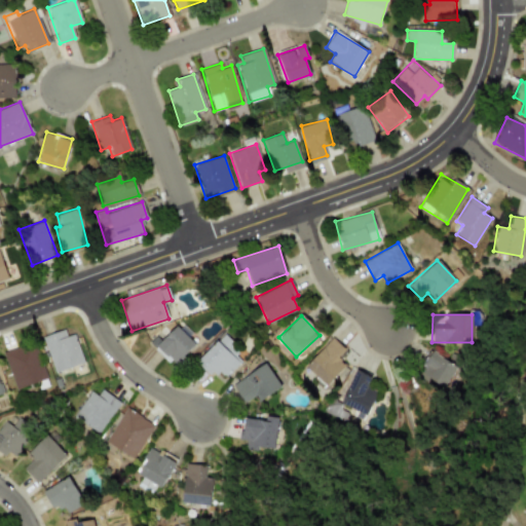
[(196,345),(177,325),(160,340),(156,336),(150,342),(174,367),(196,345)]
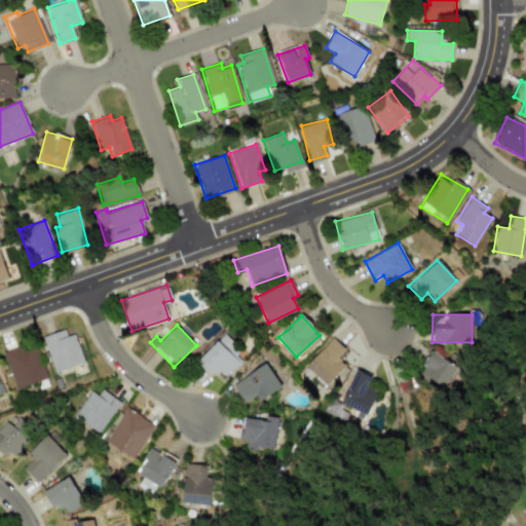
[(83,363),(74,334),(67,336),(64,329),(42,337),(54,373),(83,363)]
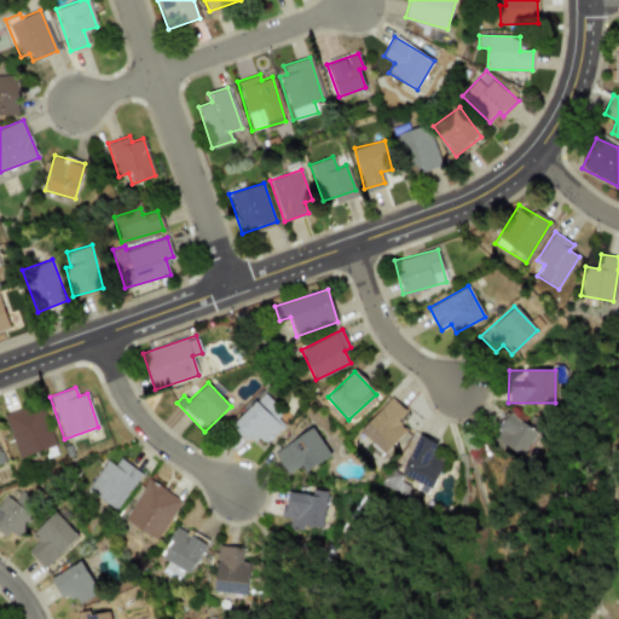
[(231,427),(249,443),(258,435),(266,443),(287,420),(260,395),(231,427)]
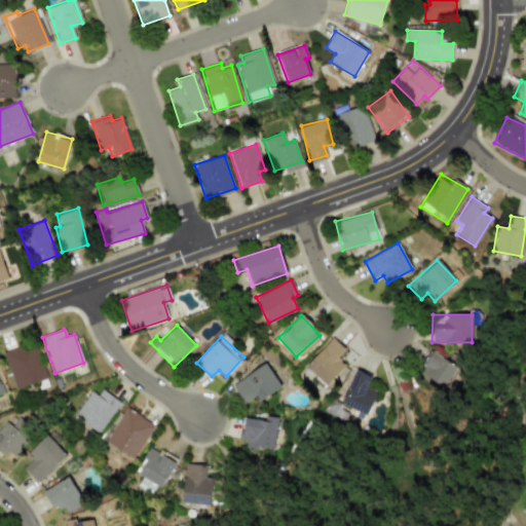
[(337,358),(345,349),(332,337),(306,366),(327,385),(345,365),(337,358)]
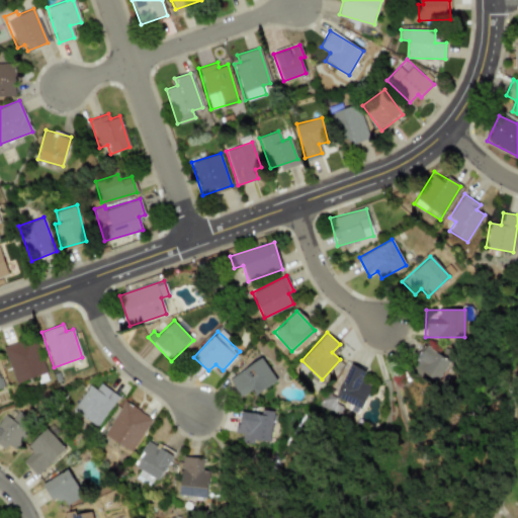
[(15,383),(47,372),(33,337),(2,347),(15,383)]
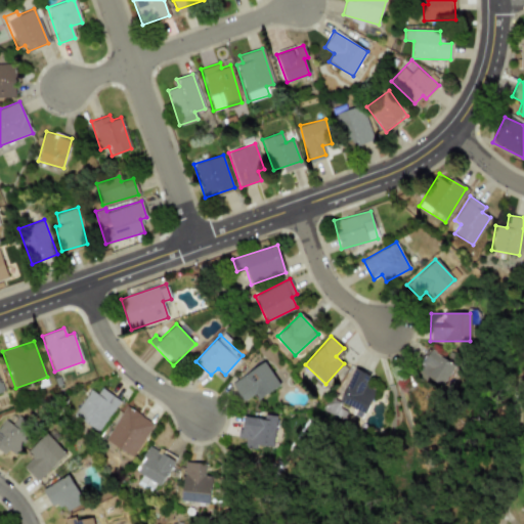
[(441,387),(454,365),(431,350),(417,372),(441,387)]
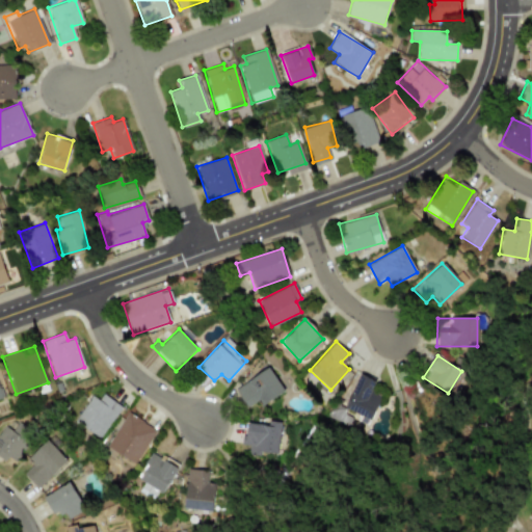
[(257,401),(260,406),(284,391),(269,367),(235,389),(246,407),(257,401)]
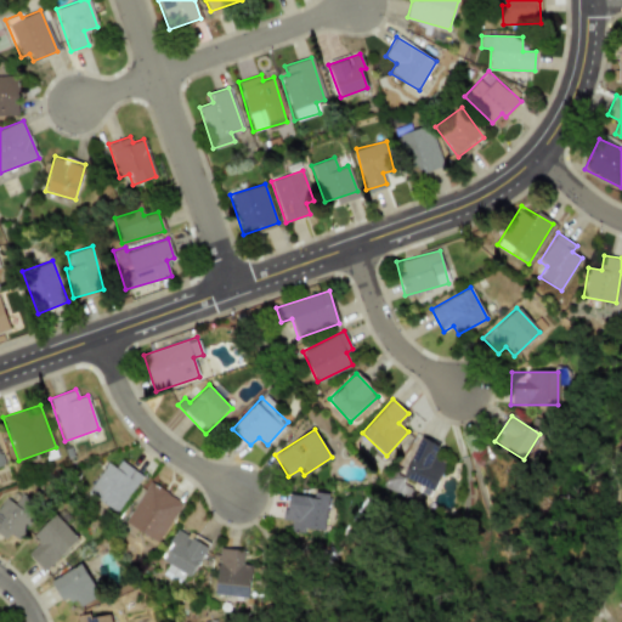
[(402,478),(433,491),(446,464),(434,458),(440,446),(420,437),(402,478)]
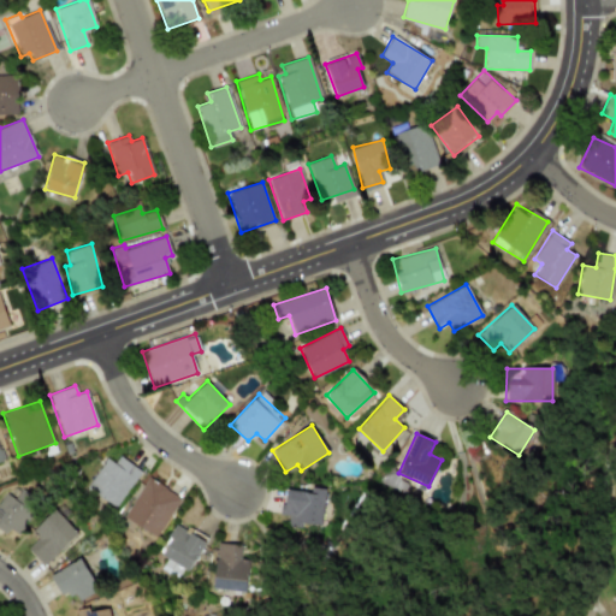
[(140,469),(118,456),(114,462),(105,457),(86,489),(117,508),(140,469)]
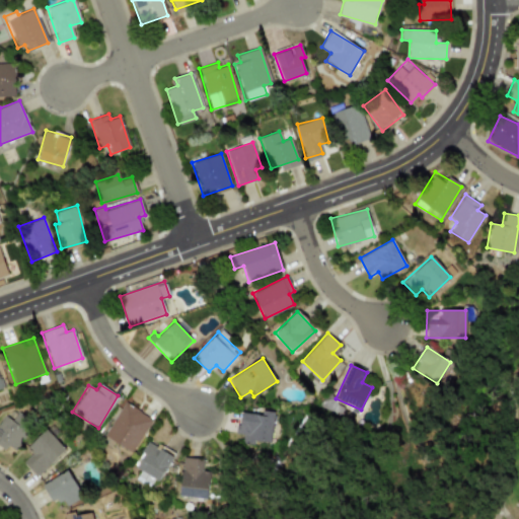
[(132,453),(152,419),(125,402),(103,436),(132,453)]
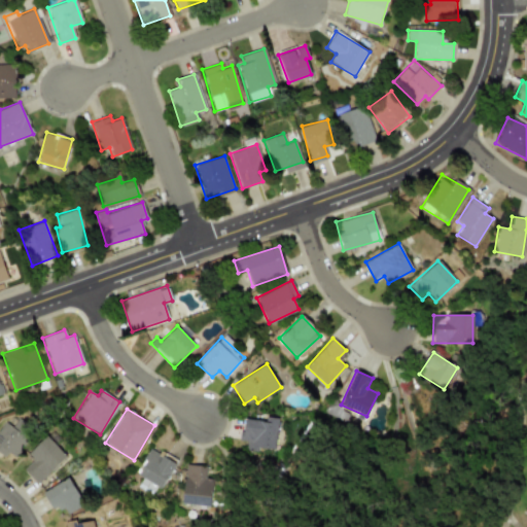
[(244,418),(241,441),(247,442),(245,449),(257,451),(257,448),(274,450),(278,418),(266,417),(266,421),(244,418)]
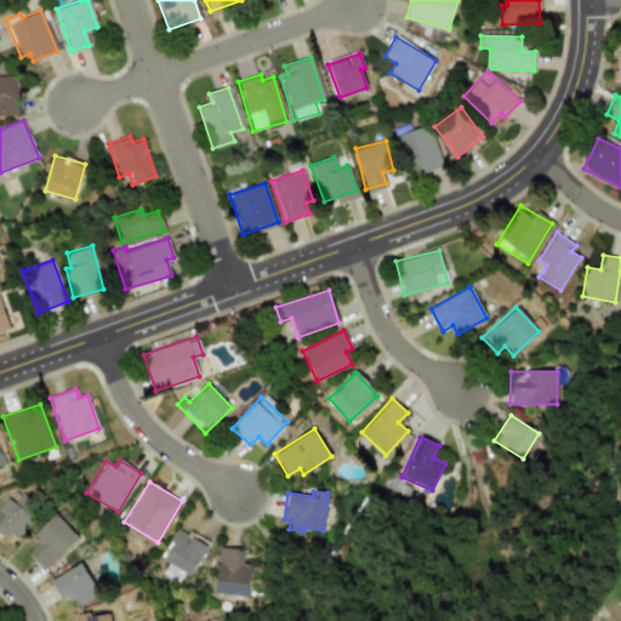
[(5,496),(0,503),(0,534),(6,537),(9,533),(18,539),(39,506),(20,494),(15,502),(5,496)]
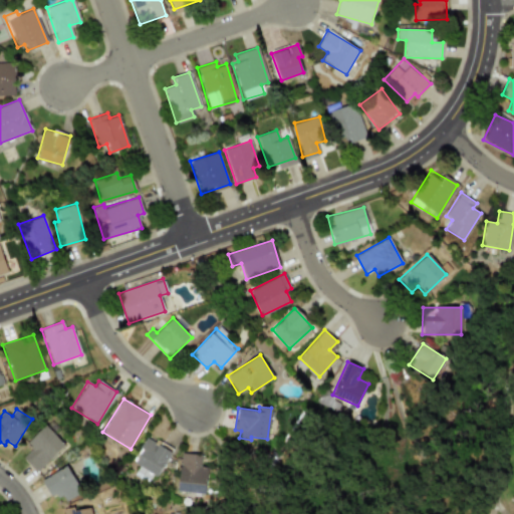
[(22,457),(36,472),(65,445),(46,426),(29,442),(34,447),(22,457)]
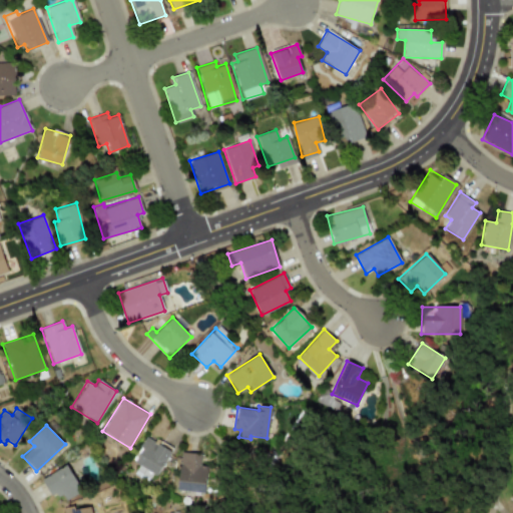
[(172,447),(160,442),(159,444),(145,438),(134,463),(138,464),(134,475),(148,481),(151,473),(159,476),(172,447)]
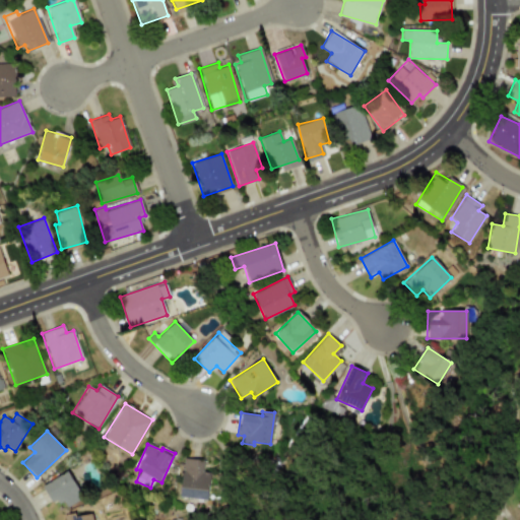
[(179,497),(207,500),(210,472),(202,471),(204,460),(184,458),(179,497)]
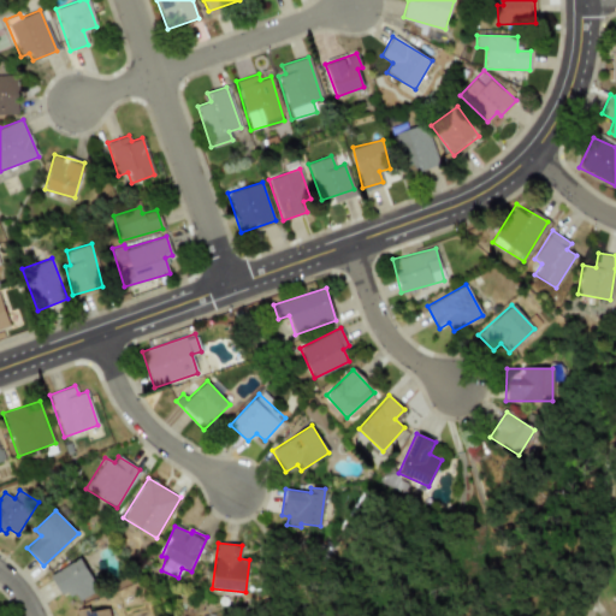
[(51,574),(61,597),(75,591),(78,599),(96,591),(82,560),(51,574)]
